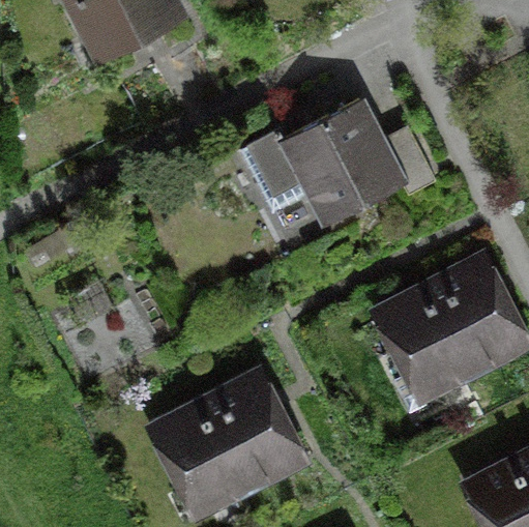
[(181,16),(173,0),(67,0),(98,58),(181,16)]
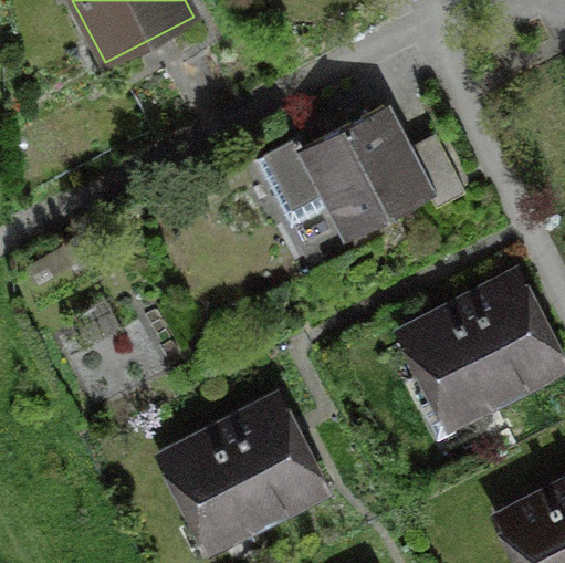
[(405,149),(383,107),(305,147),(300,137),(255,159),(291,227),(333,205),(351,237),(429,197),(436,209),(466,194),(436,134),(405,149)]
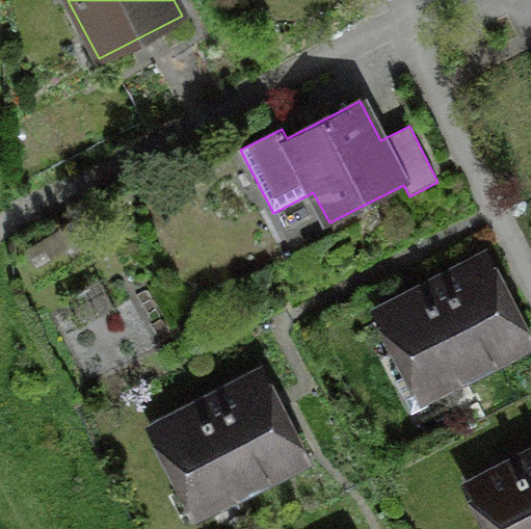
[(518,343),(478,266),(389,312),(419,371),(394,384),(409,414),(453,391),(447,379),(518,343)]
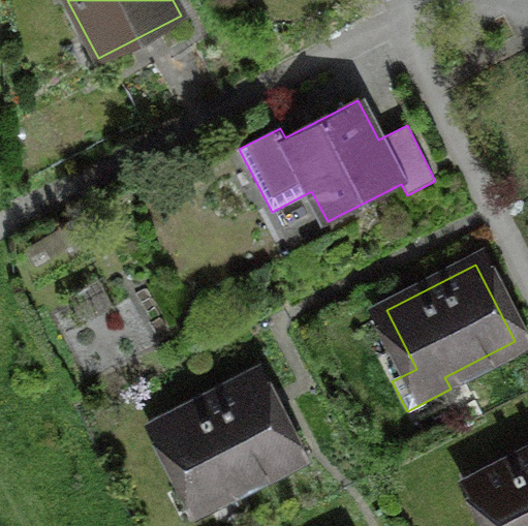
[(291,458),(251,380),(163,427),(204,503),(291,458)]
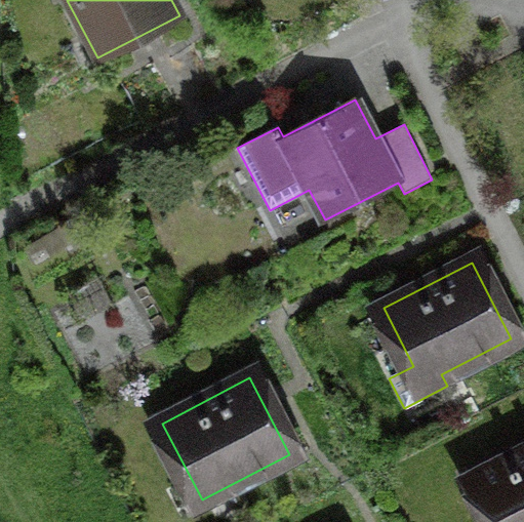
[(523,454),(474,480),(494,521),(523,521),(523,454)]
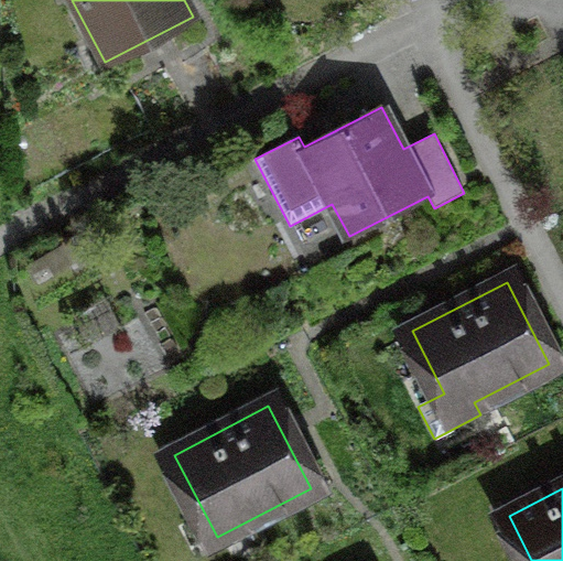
All buildings are outlined.
